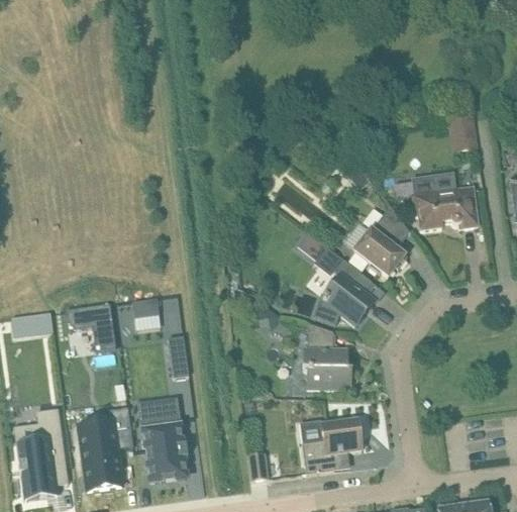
[(451,142),(476,139),(473,115),(448,118),(451,142)]
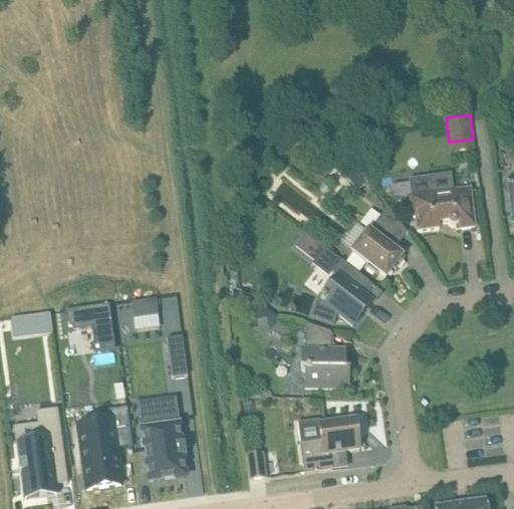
[(354,172),(345,158),(336,164),(346,178),(354,172)]
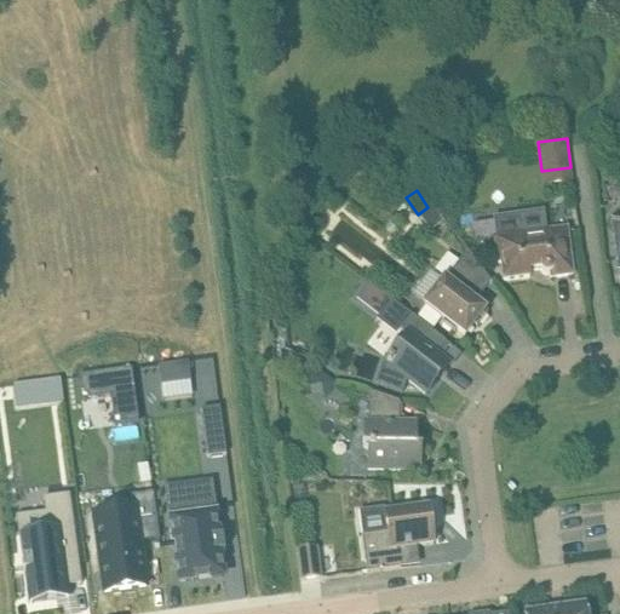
[(567,224),(543,227),(494,234),(498,258),(501,258),(504,275),(529,271),(528,265),(540,264),(543,268),(546,269),(550,269),(550,271),(549,271),(550,273),(573,270),(567,224)]
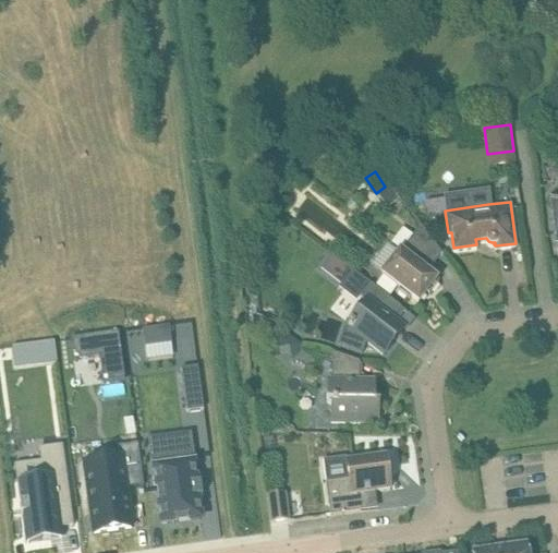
[(397,285),(409,296),(410,295),(410,293),(411,292),(417,298),(426,287),(428,288),(427,289),(428,290),(439,277),(438,276),(437,277),(427,268),(431,264),(428,262),(432,257),(441,250),(428,232),(421,221),(400,248),(383,271),(399,284),(398,285),(397,285)]
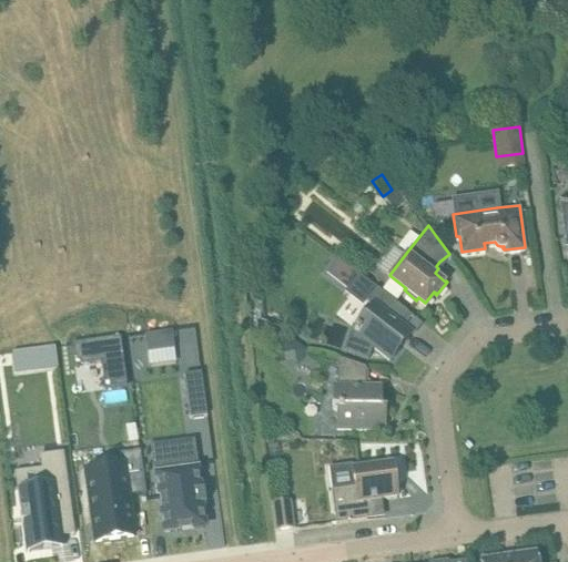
[(347,284),(358,269),(337,254),(326,267),(347,284)]
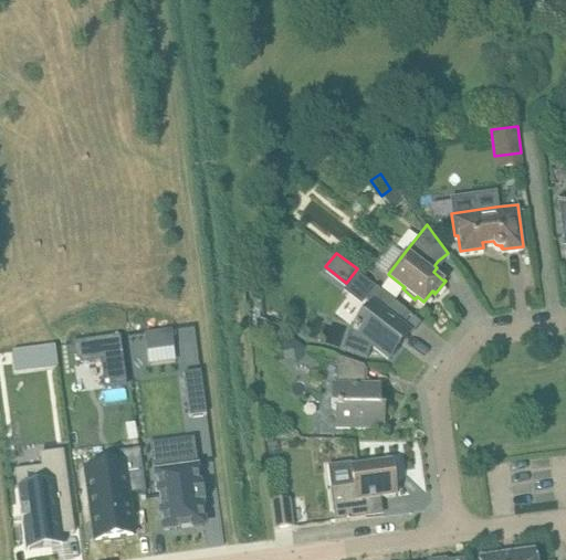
[(405,305),(387,292),(375,283),(365,296),(373,303),(357,321),(350,319),(342,345),(367,354),(371,341),(388,355),(408,328),(395,318),(405,305)]
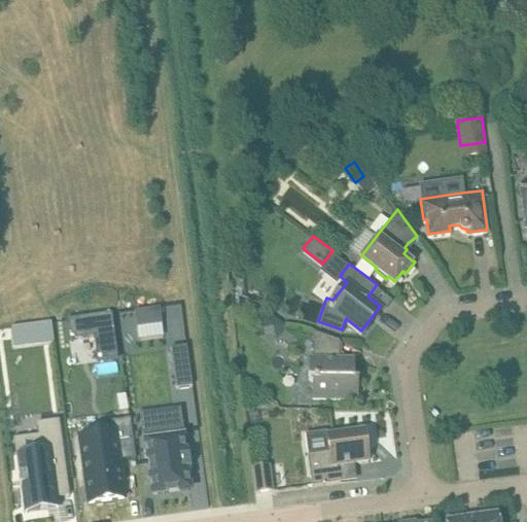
[(111,310),(67,316),(69,336),(94,333),(97,357),(117,354),(111,310)]
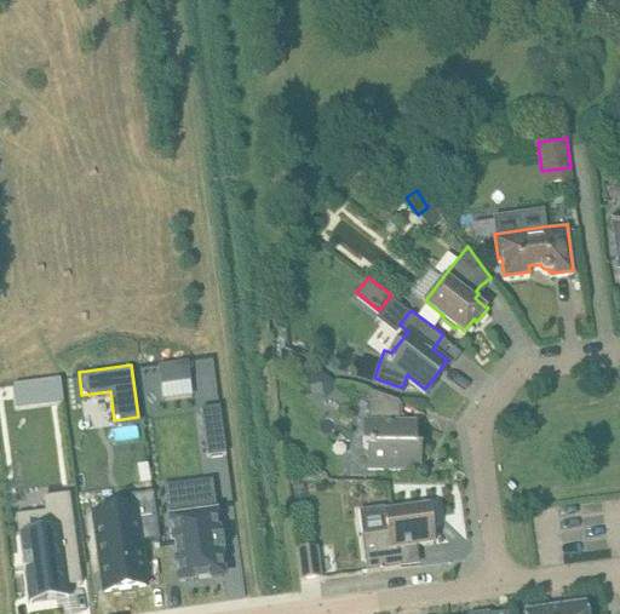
[(368,464),(395,465),(419,465),(420,442),(415,442),(415,419),(405,419),(405,417),(401,413),(399,413),(400,397),(369,386),(368,419),(363,419),(363,442),(368,442),(368,464)]
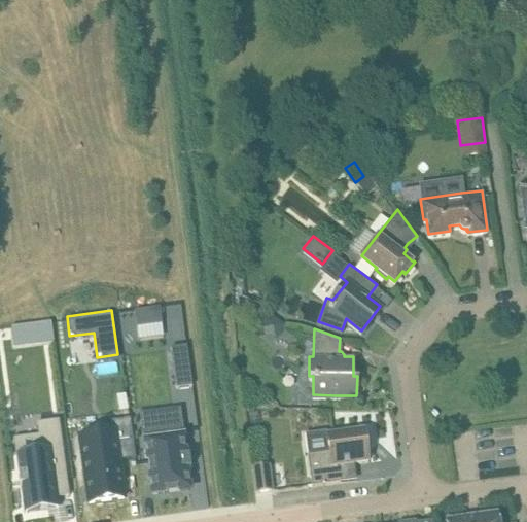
[(186,342),(170,344),(176,385),(191,383),(186,342)]
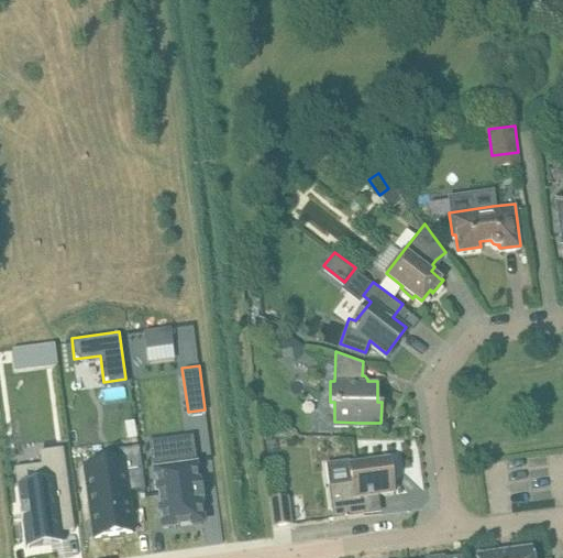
[(121,459),(86,465),(95,534),(131,528),(125,489),(145,487),(140,444),(120,447),(121,459)]
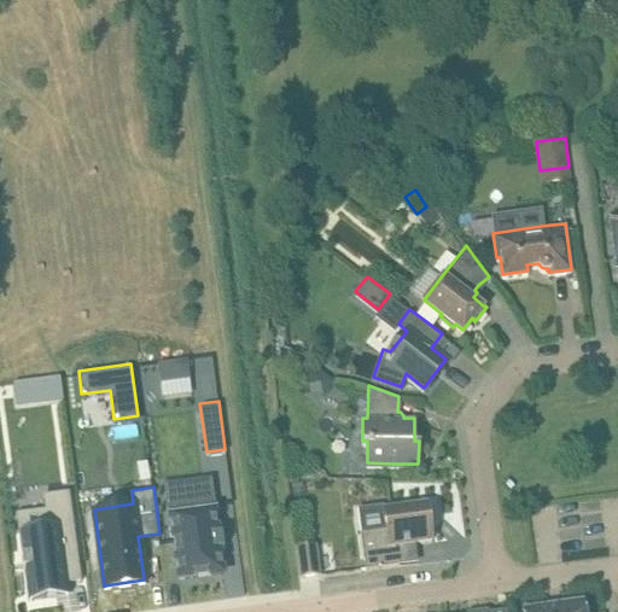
[(47,524),(19,528),(23,552),(21,552),(27,596),(56,593),(66,590),(65,576),(77,575),(79,578),(81,577),(69,488),(44,491),(47,524)]
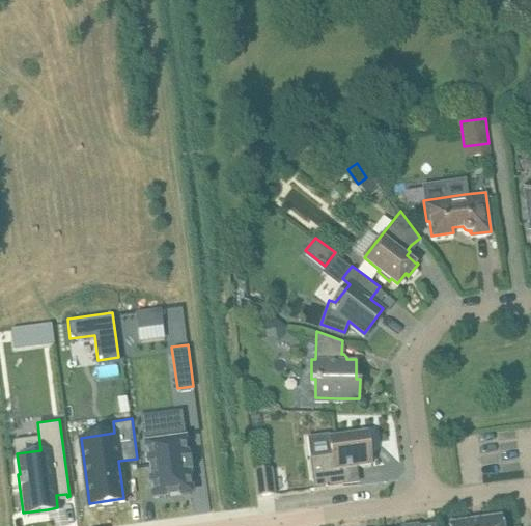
[(150,427),(144,428),(146,442),(147,446),(154,495),(191,490),(188,469),(192,469),(192,467),(188,468),(187,458),(190,458),(190,455),(186,457),(185,445),(184,441),(182,423),(150,427)]
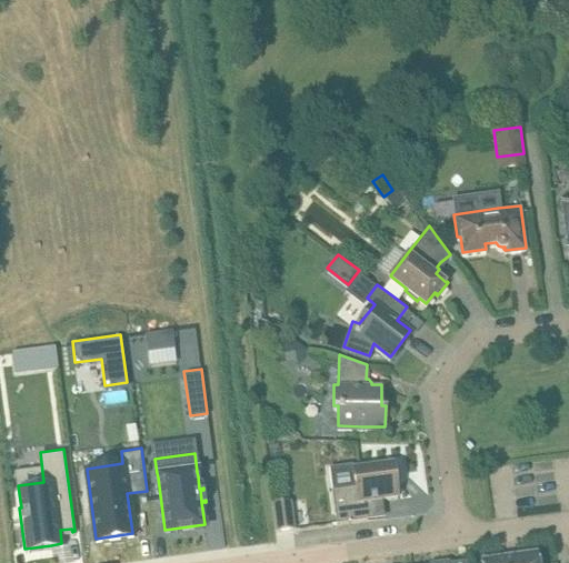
[(331,486),(333,498),(337,520),(367,516),(365,499),(398,494),(392,460),(352,465),(355,483),(331,486)]
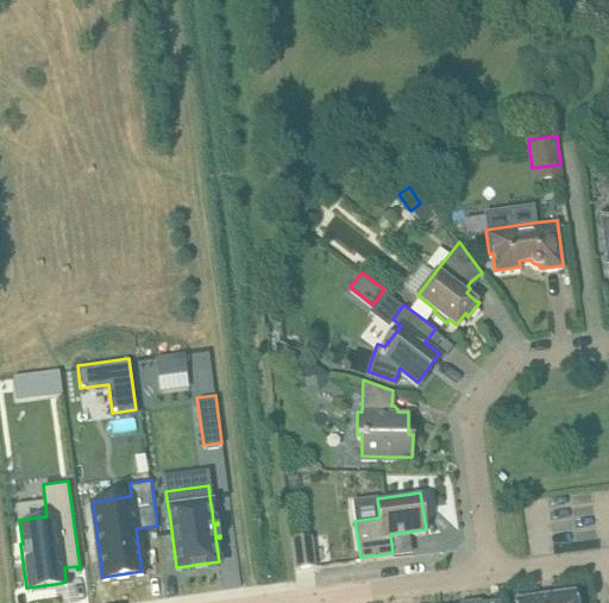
[(311,535),(292,538),(296,565),(314,563),(311,535)]
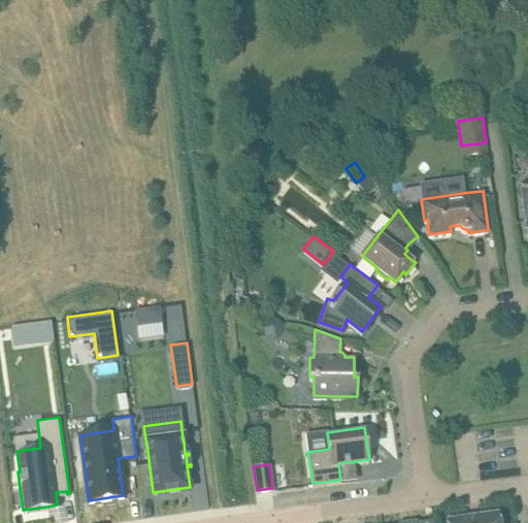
[(448,522),(499,522),(498,513),(470,517),(469,515),(448,518),(448,522)]
